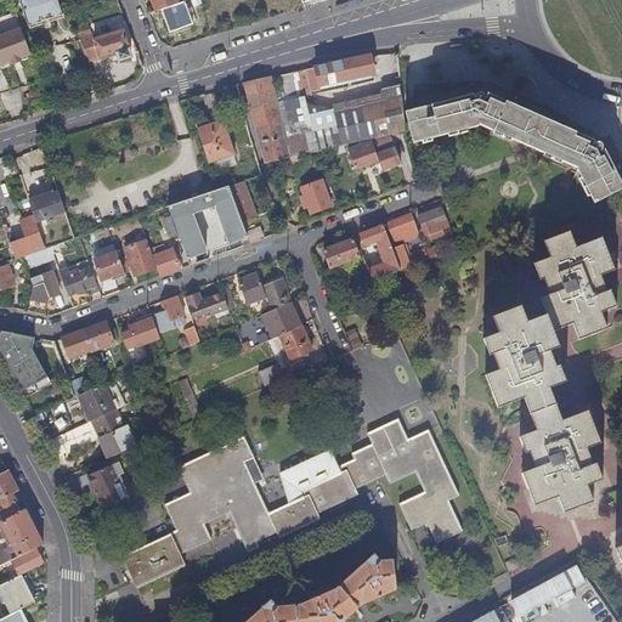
[(63,16),(58,0),(20,0),(29,27),(63,16)]
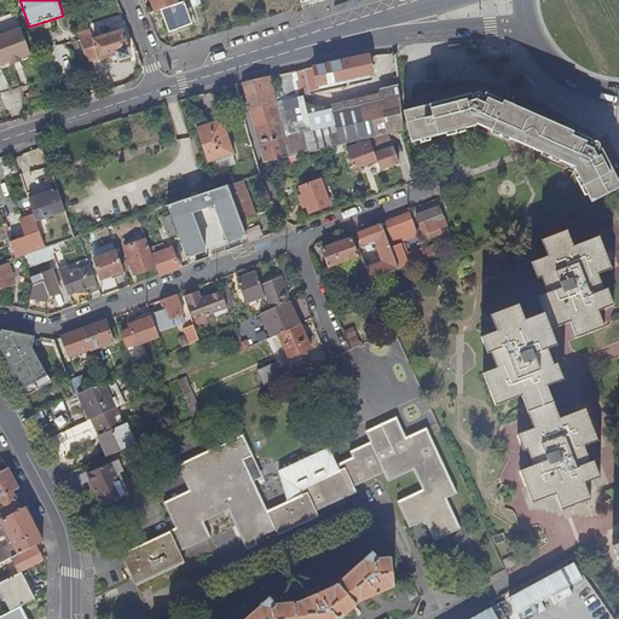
[(162,10),(179,4),(177,0),(150,0),(155,12),(162,10)]
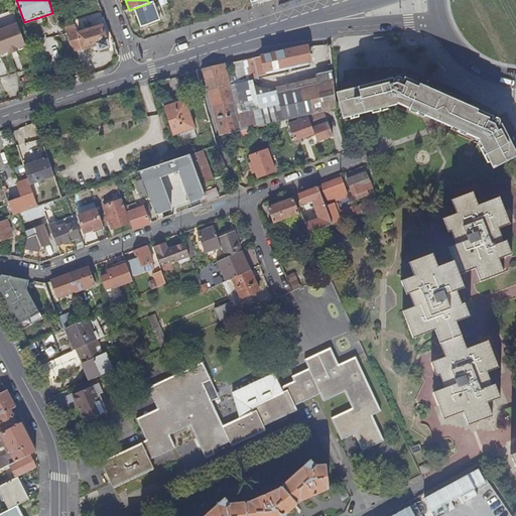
[(142,28),(160,21),(154,2),(149,3),(135,8),(142,28)]
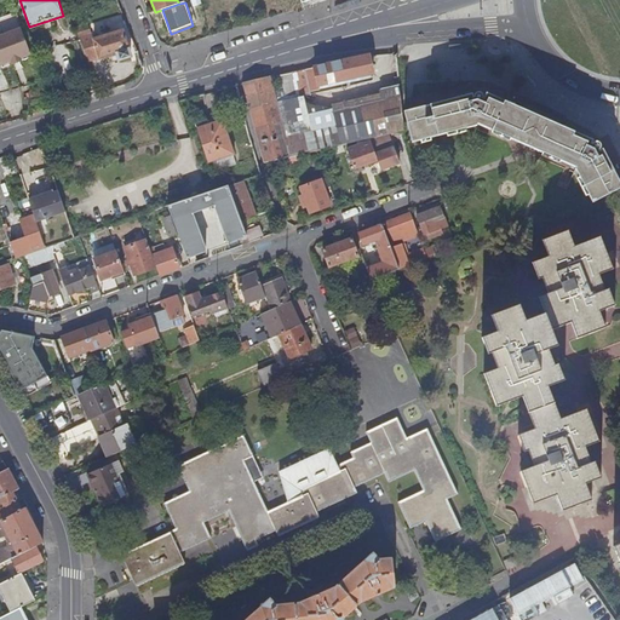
[(0,23),(0,22),(0,61),(1,63),(4,69),(15,65),(16,68),(35,61),(24,32),(6,39),(0,23)]
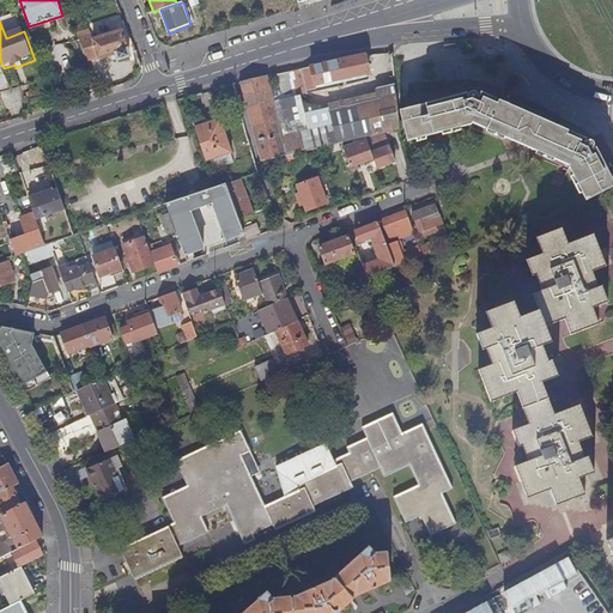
[(110,58),(117,55),(119,60),(119,61),(129,58),(122,32),(111,36),(103,37),(93,41),(91,35),(90,35),(86,26),(77,29),(80,42),(87,64),(98,59),(98,60),(110,58)]
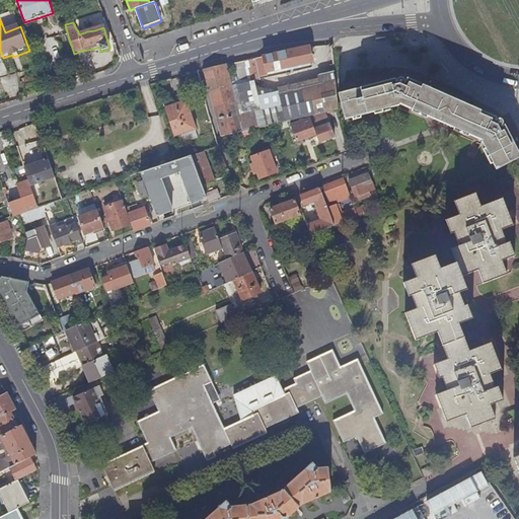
[(309,47),(286,52),(289,67),(311,62),(312,58),(309,47)]
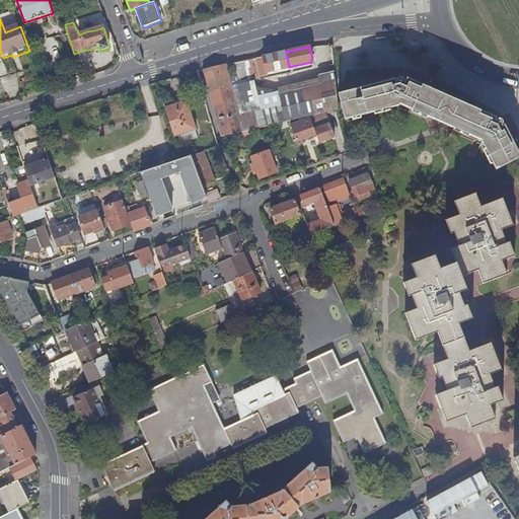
[(289,67),(286,52),(255,59),(257,67),(265,66),(267,72),(289,67)]
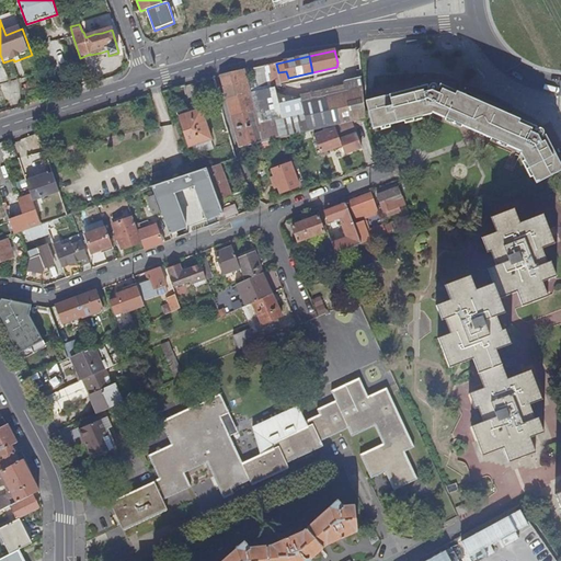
[(220,76),(228,103),(241,100),(240,95),(236,96),(229,73),(220,76)]
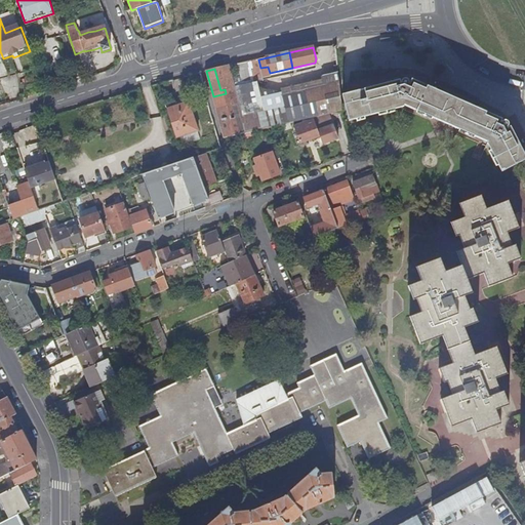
[(334,79),(334,84),(284,96),(286,106),(290,122),(291,122),(314,117),(319,115),(330,113),(341,110),(342,110),(340,95),(339,83),(339,78),(334,79)]
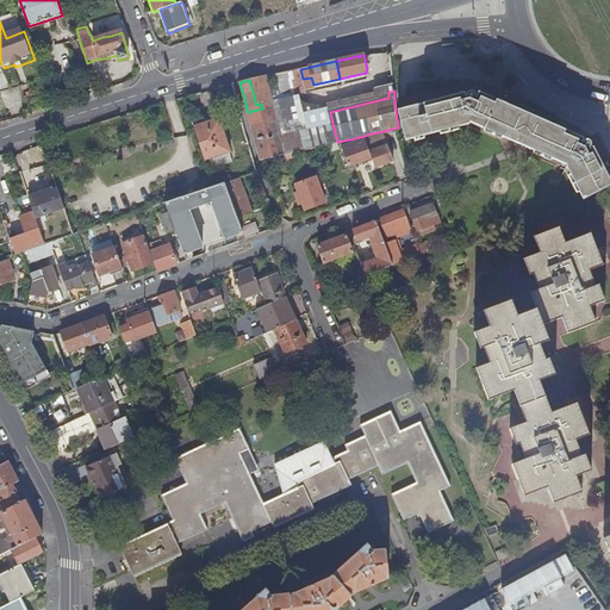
[(460,94),(399,111),(406,141),(471,124),(471,123),(567,166),(567,167),(584,200),(609,187),(609,180),(596,154),(592,155),(589,149),(591,148),(592,147),(592,145),(592,143),(591,143),(591,142),(590,141),(589,141),(587,139),(586,141),(585,141),(584,142),(583,143),(571,138),(573,134),(491,97),(489,100),(478,95),(477,98),(475,98),(477,97),(477,95),(477,94),(475,93),(474,93),(474,92),(473,92),(472,92),(471,92),(470,92),(468,93),(467,94),(467,95),(467,97),(466,98),(465,98),(464,98),(461,99),(460,97),(460,94)]
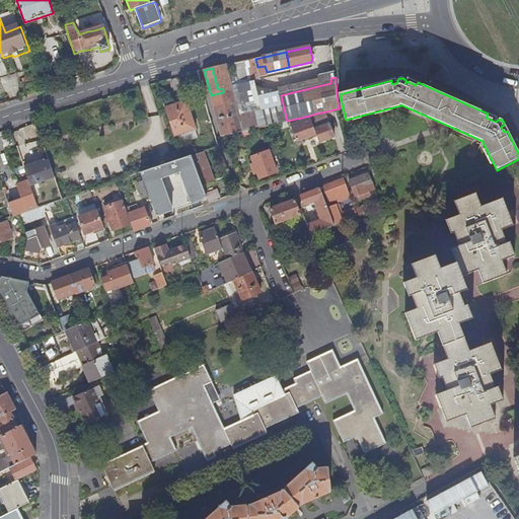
[(211,95),(218,121),(229,118),(223,92),(211,95)]
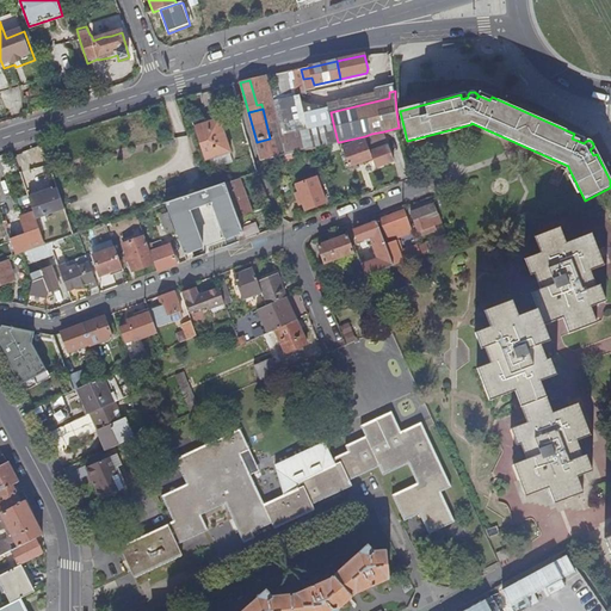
[(221,118),(196,125),(207,161),(233,153),(221,118)]
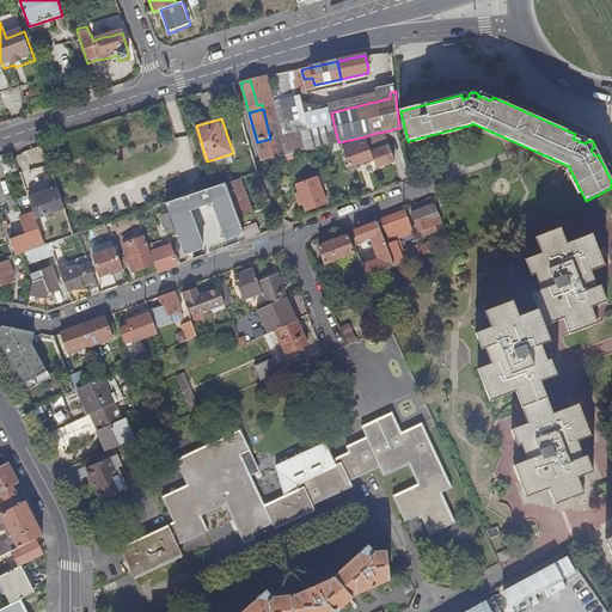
[(338,142),(334,123),(270,139),(275,158),(313,148),(338,142)]
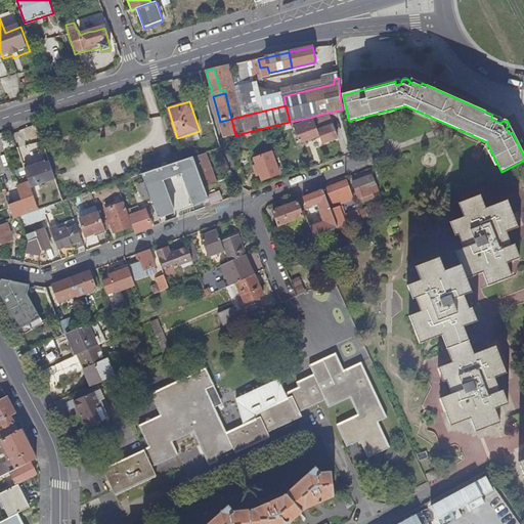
[(294,126),(300,143),(319,135),(322,143),(339,137),(330,113),(318,115),(313,117),(313,119),(294,126)]
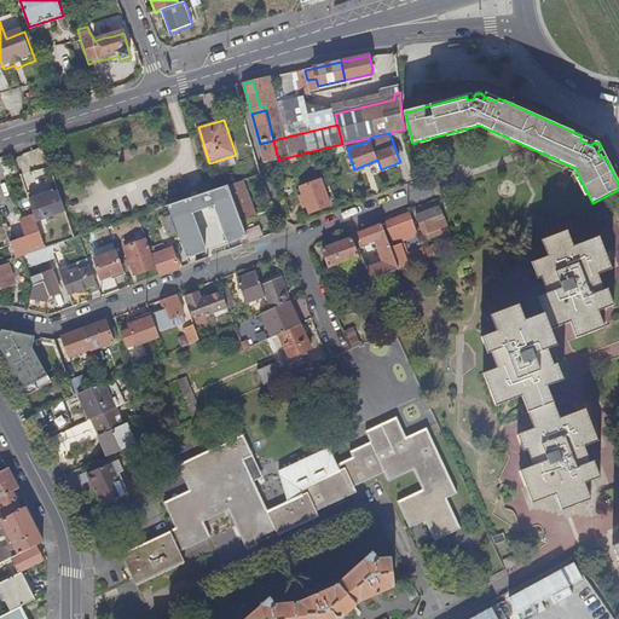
[(260,144),(265,162),(278,160),(273,140),(260,144)]
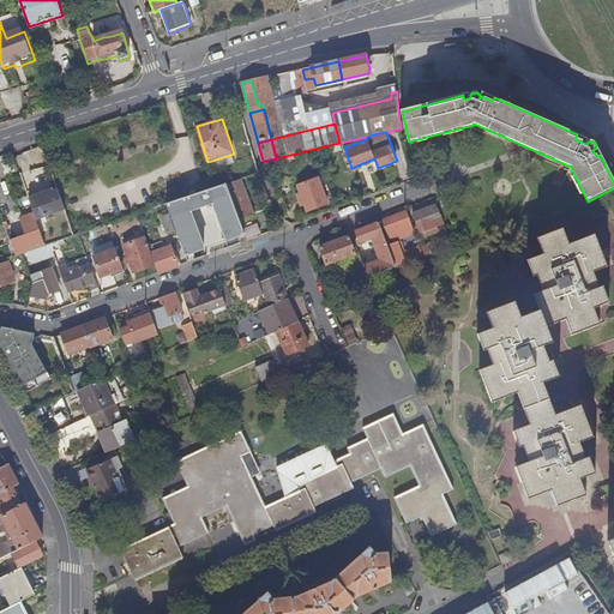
[(329,204),(319,178),(299,185),(302,193),(299,194),(301,202),(305,200),(308,211),(329,204)]
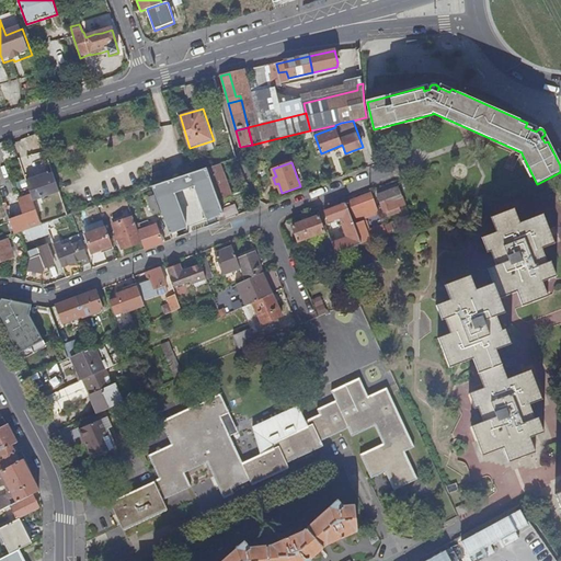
[(220,164),(207,168),(218,199),(231,195),(220,164)]
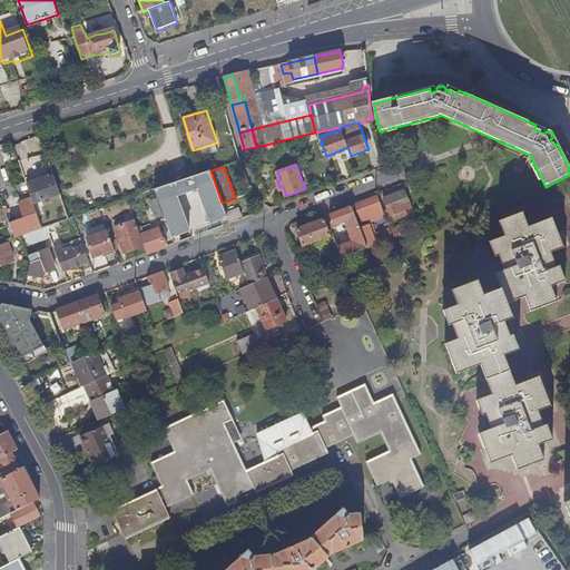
[(213,229),(229,224),(222,203),(210,170),(200,175),(156,190),(175,244),(192,237),(186,220),(189,219),(186,210),(204,204),(213,229)]
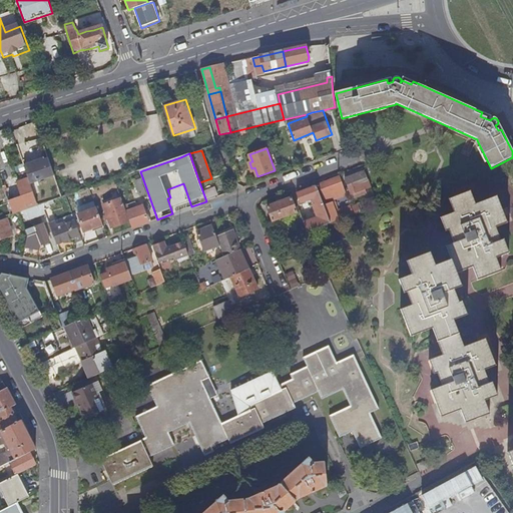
[(54,175),(48,159),(24,166),(29,179),(30,183),(54,175)]
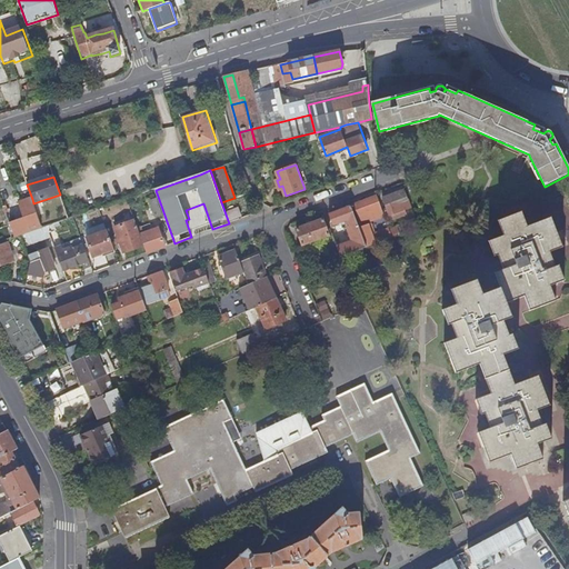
[(390,216),(411,208),(405,189),(382,198),(390,216)]
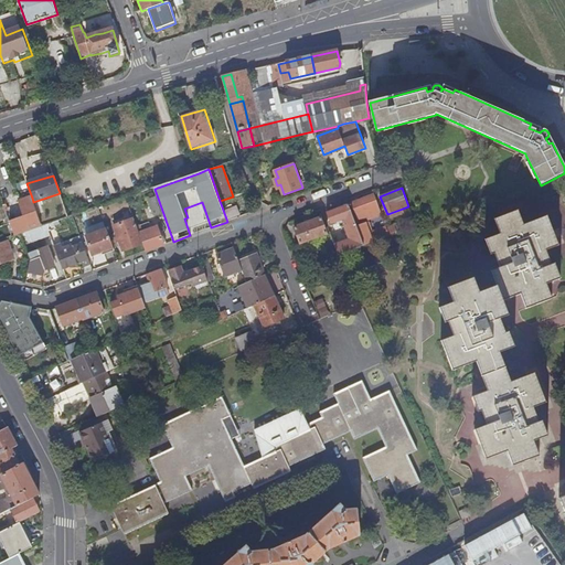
[(377,205),(374,195),(352,204),(355,214),(365,210),(369,219),(377,214),(374,206),(377,205)]
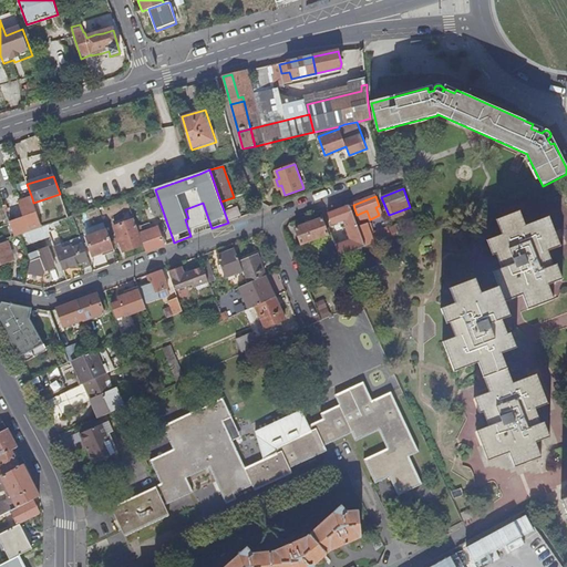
[(42,227),(33,203),(32,198),(20,203),(29,227),(27,228),(28,233),(42,227)]
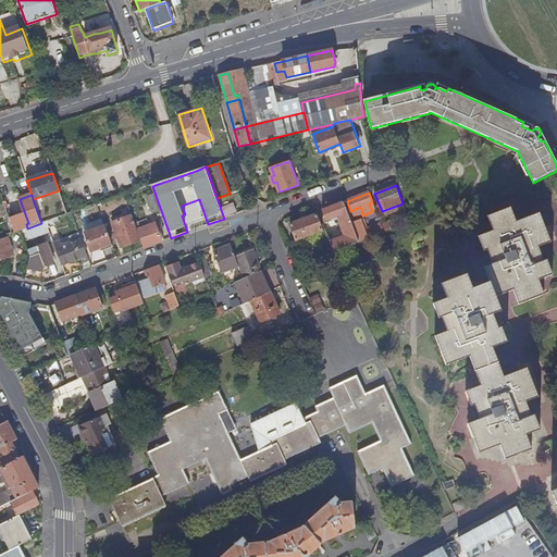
[(159,210),(153,195),(147,197),(152,212),(159,210)]
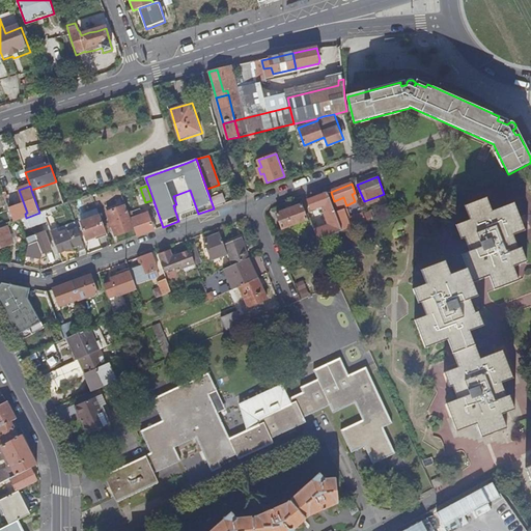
[(335,214),(328,193),(307,200),(311,211),(324,205),(330,223),(314,229),(318,241),(341,231),(339,224),(335,214)]
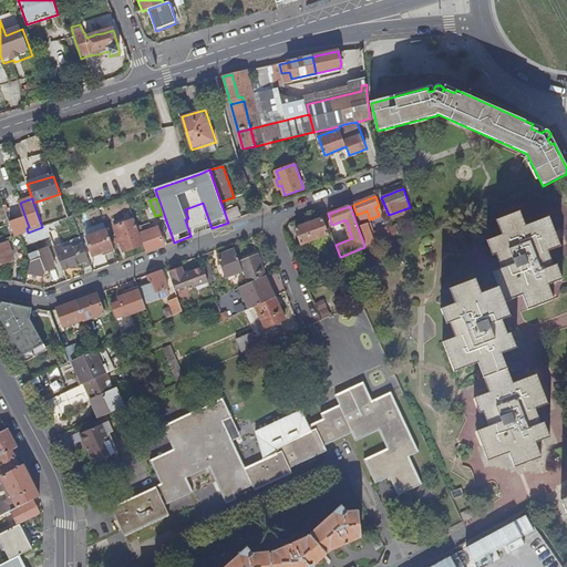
[(563,247),(552,217),(527,226),(522,212),(498,220),(504,235),(488,240),(494,257),(497,255),(503,269),(494,272),(500,288),(483,294),(477,279),(451,289),(456,303),(442,309),(447,325),(451,323),(456,338),(444,342),(455,372),(467,368),(480,363),(491,392),(475,399),(481,414),(484,412),(490,426),(477,431),(488,461),(509,453),(515,467),(543,457),(537,443),(552,437),(546,422),(542,423),(536,409),(549,404),(538,374),(514,383),(503,354),(518,349),(513,333),(509,334),(504,320),(513,317),(507,302),(524,296),(529,310),(556,300),(550,286),(564,280),(558,266),(555,267),(555,265),(549,253),(557,249),(563,247)]
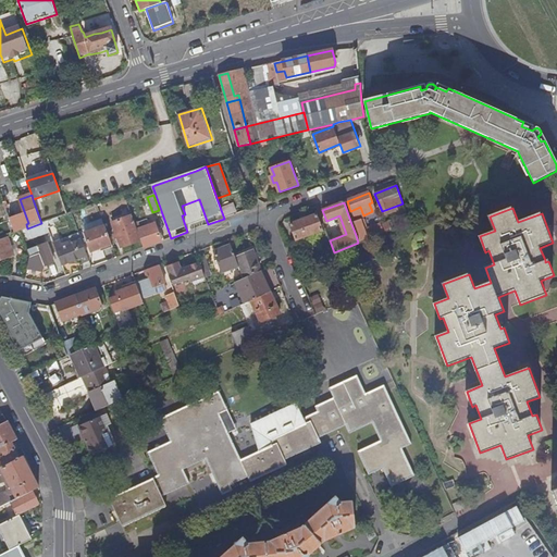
[(122,248),(141,240),(136,227),(133,215),(113,223),(122,248)]
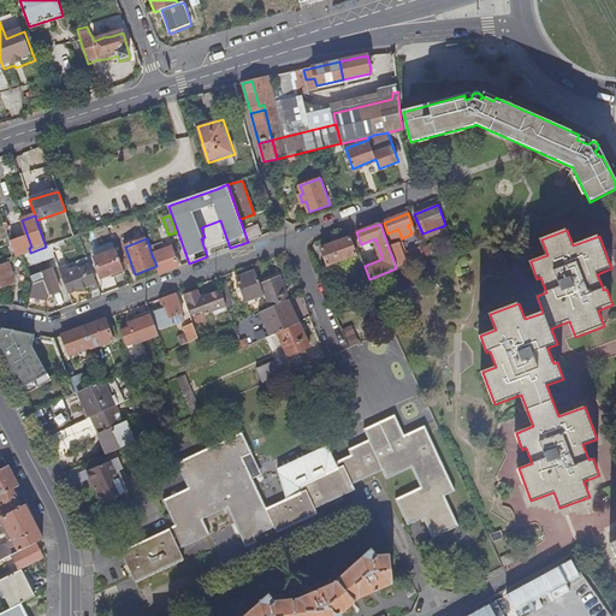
[(356,255),(350,238),(321,249),(327,266),(356,255)]
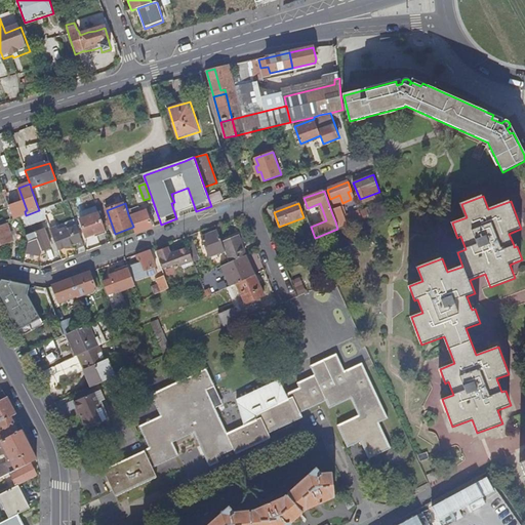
[(338,209),(331,211),(335,221),(341,219),(338,209)]
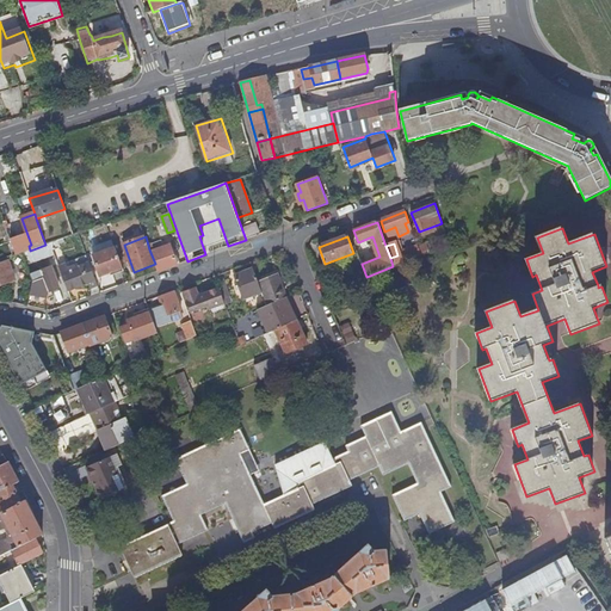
[(426,244),(418,247),(421,254),(430,251),(426,244)]
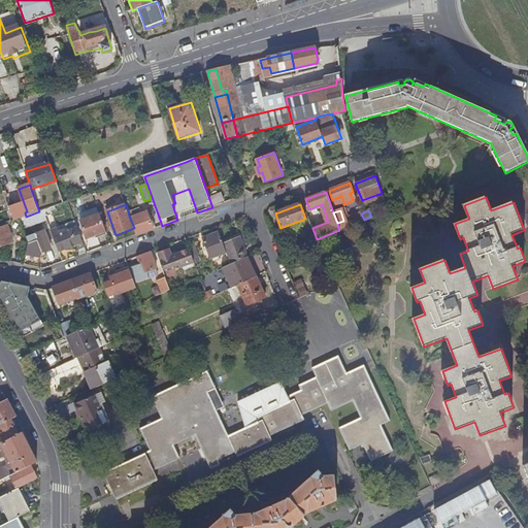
[(20,219),(24,218),(22,211),(12,216),(14,221),(20,219)]
